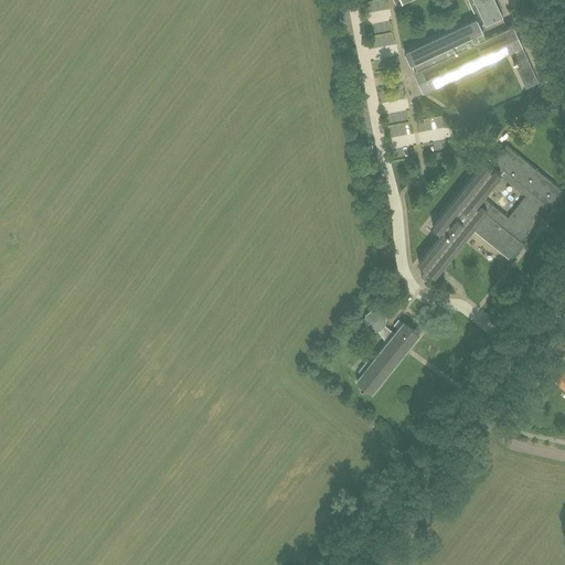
[(365,0),(359,1),(361,13),(390,7),(387,0),(365,0)]
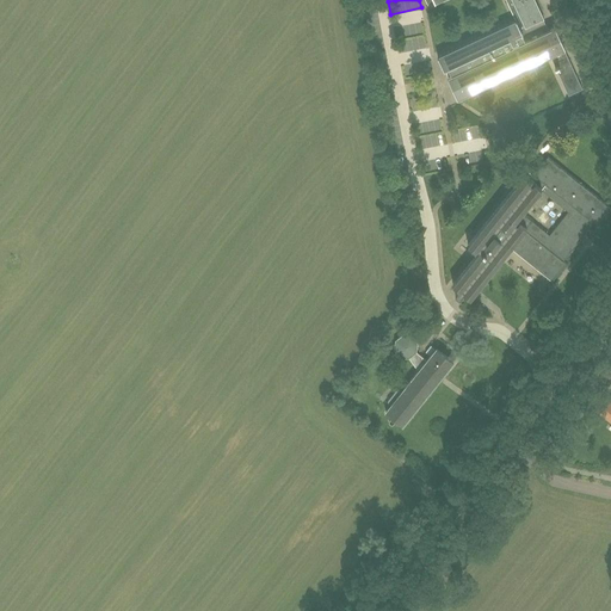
[(576,75),(561,42),(554,28),(548,30),(543,19),(534,0),(432,0),(434,4),(440,0),(506,0),(516,19),(506,24),(506,25),(437,57),(444,71),(448,68),(454,80),(450,81),(457,97),(477,87),(479,90),(483,86),(550,56),(568,96),(582,88),(580,82),(576,75)]
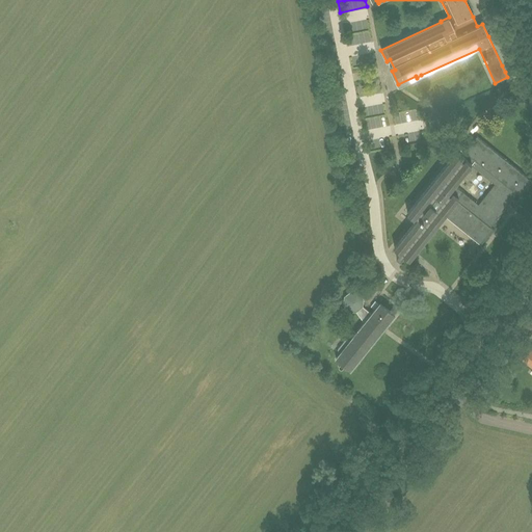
[(531,180),(476,136),(463,151),(457,145),(453,151),(455,153),(407,214),(416,220),(394,247),(399,251),(396,257),(400,260),(403,256),(409,260),(445,215),(481,244),(494,229),(490,227),(516,193),(520,196),(531,180)]
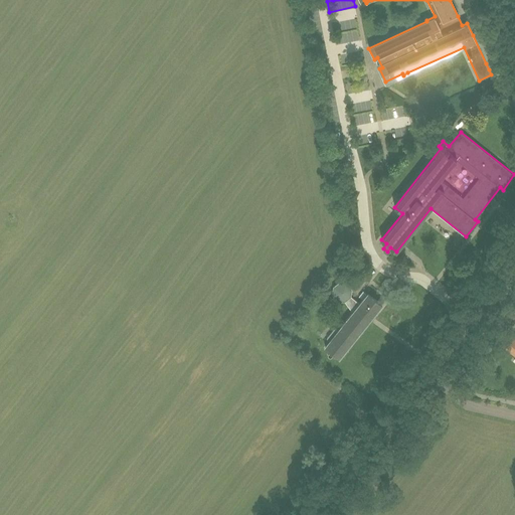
[(353,312),(337,331),(334,328),(326,338),(330,341),(328,343),(325,346),(339,358),(368,321),(381,305),(368,294),(360,303),(356,300),(351,297),(350,296),(352,289),(347,283),(340,282),(334,287),(333,294),(337,300),(344,301),(348,305),(353,312)]
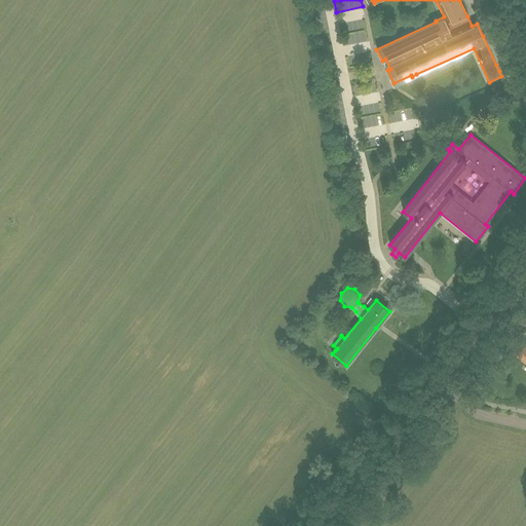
[(525,342),(525,343),(516,354),(525,362),(525,342)]
